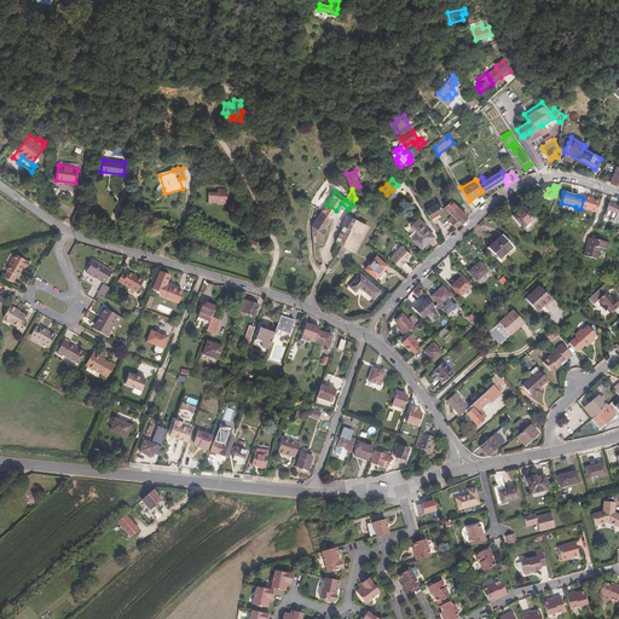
[(223,201),(221,197),(221,196),(212,196),(213,200),(203,201),(204,210),(214,209),(214,212),(223,210),(223,207),(225,203),(224,202),(223,201)]
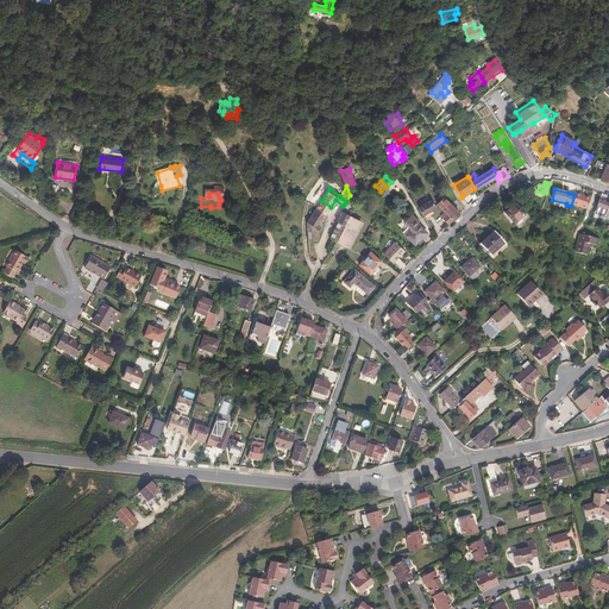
[(590,198),(576,193),(571,203),(586,209),(590,198)]
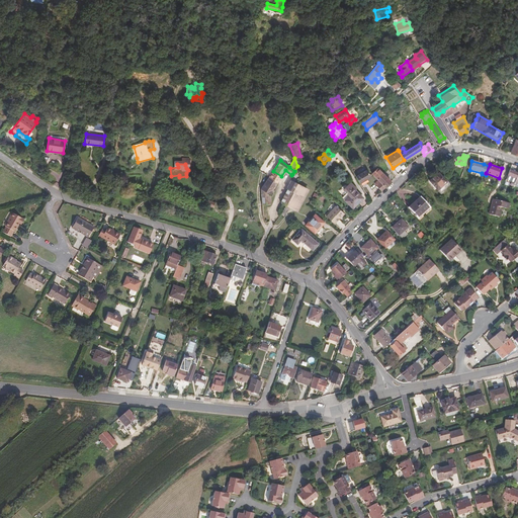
[(377,168),(372,173),(372,174),(378,180),(379,182),(385,187),(391,181),(377,168)]
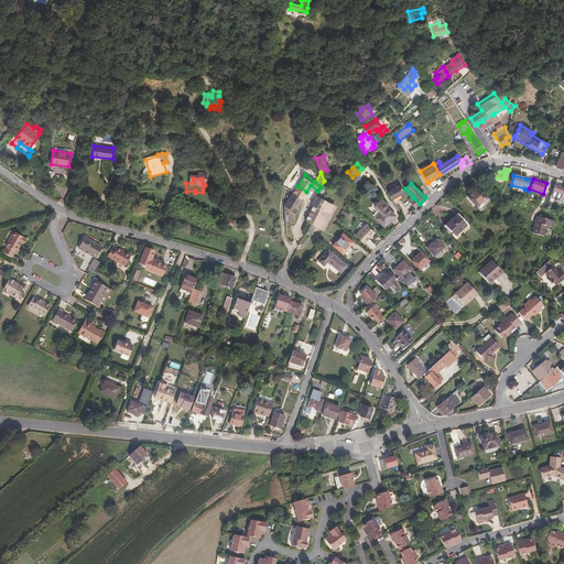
[(399,185),(388,193),(391,199),(403,193),(399,185)]
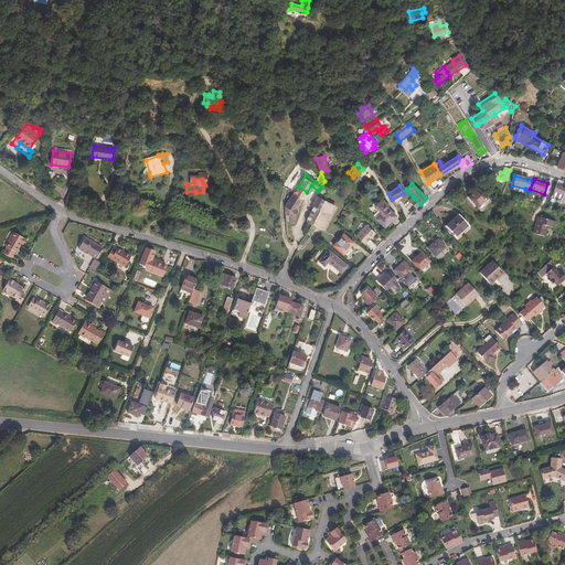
[(307,192),(298,187),(294,193),(302,199),(307,192)]
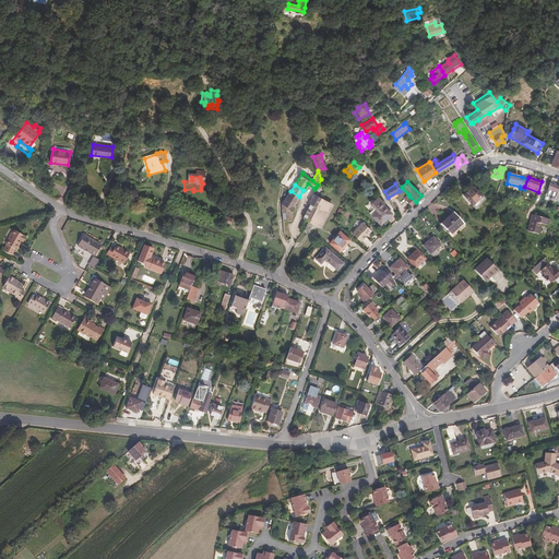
[(470,202),(473,205),(478,201),(483,197),(473,188),(467,192),(463,197),(470,202)]
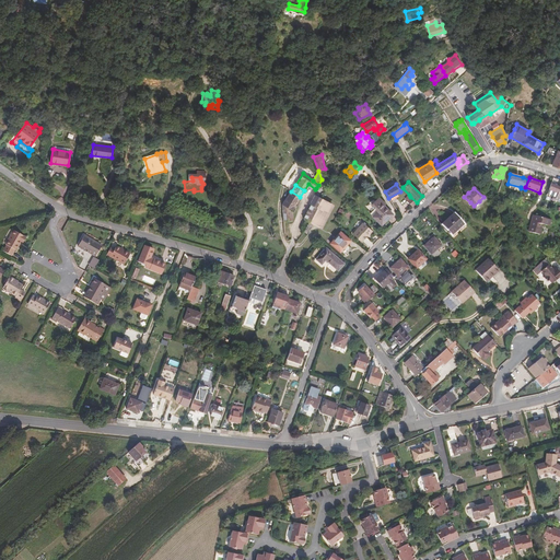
[(295,205),(300,197),(291,191),(282,205),(283,221),(292,220),(292,211),(293,212),(296,207),(295,205)]
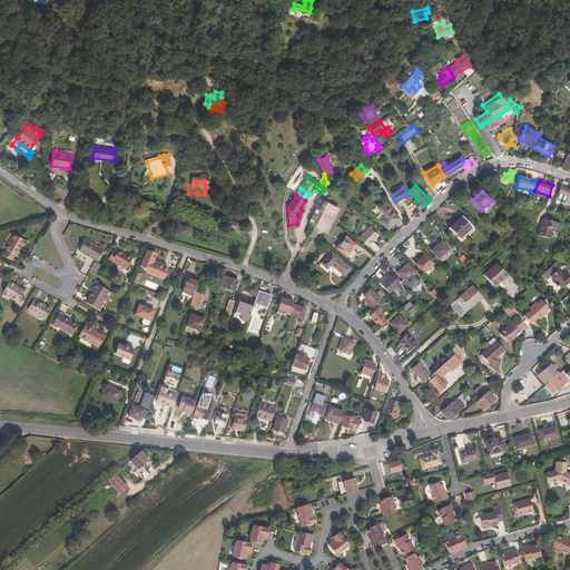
[(478,208),(479,206),(472,200),(477,196),(475,195),(470,200),(478,208)]
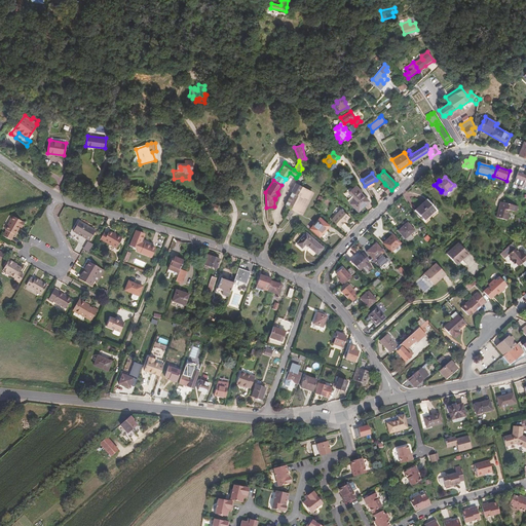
[(302,187),(296,183),(292,192),(291,191),(285,204),(286,207),(290,210),(291,209),(302,187)]
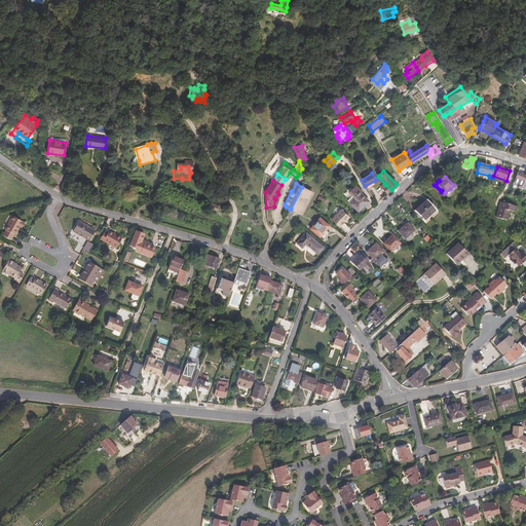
[(355,198),(350,203),(358,212),(369,201),(361,193),(362,192),(355,185),(349,191),(352,195),(353,195),(355,197),(354,197),(355,198)]
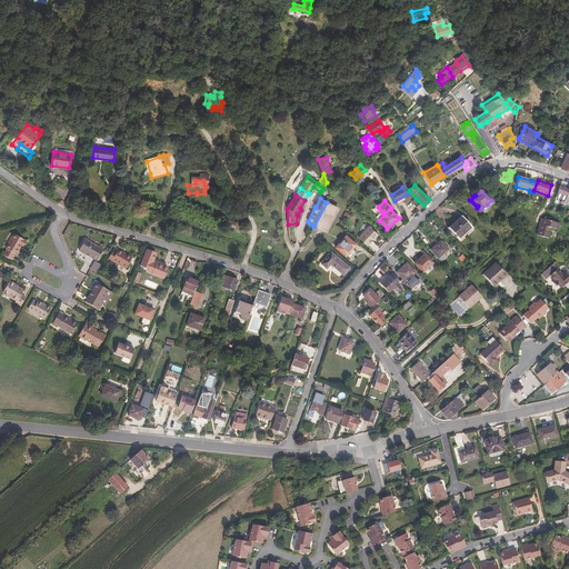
[(412,205),(419,210),(423,206),(417,200),(413,203),(412,205)]
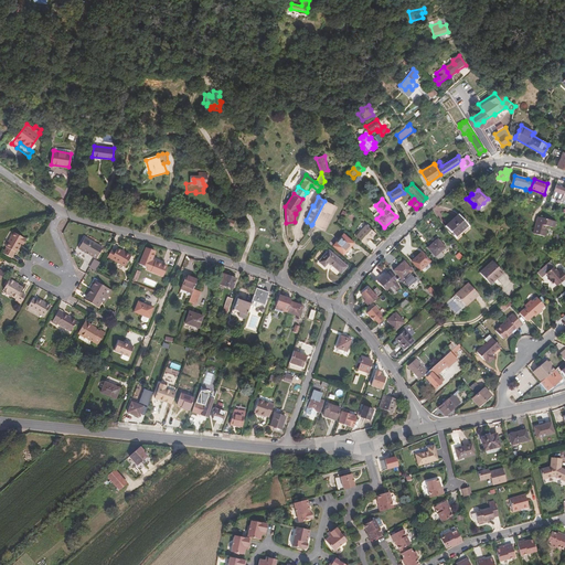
[(337,206),(324,201),(312,224),(316,226),(323,231),(337,206)]
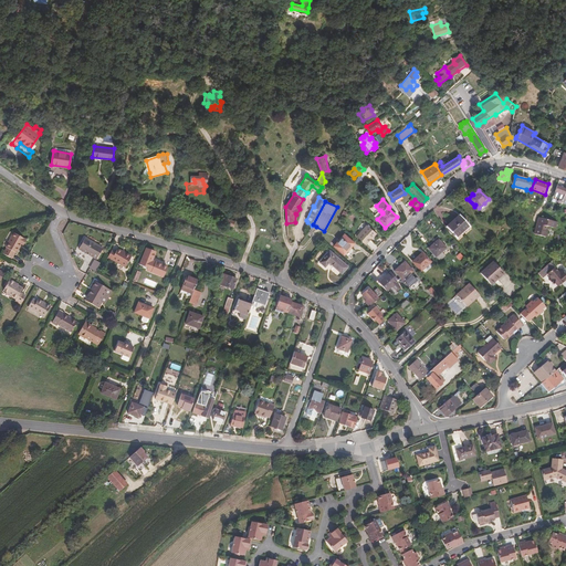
[(462,232),(469,226),(460,216),(447,228),(456,238),(462,232)]
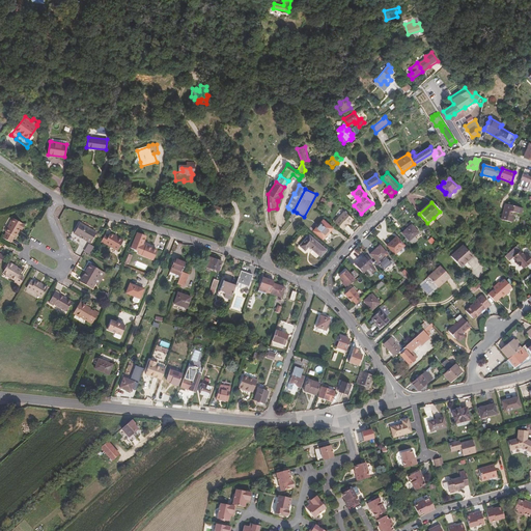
[(521,215),(523,208),(511,205),(505,204),(504,207),(506,208),(506,211),(504,210),(501,220),(511,222),(514,213),(521,215)]
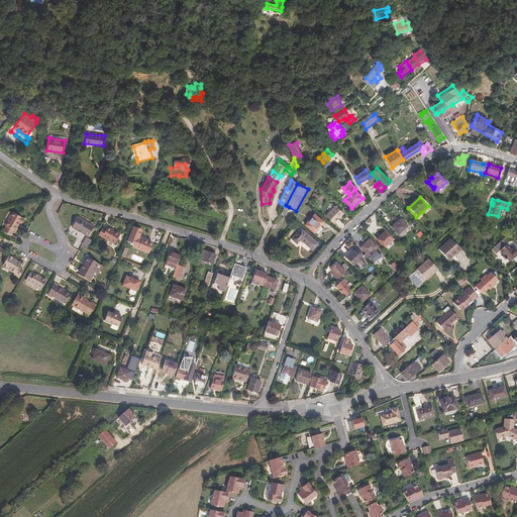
[(429,208),(428,206),(422,212),(416,217),(417,218),(429,208)]
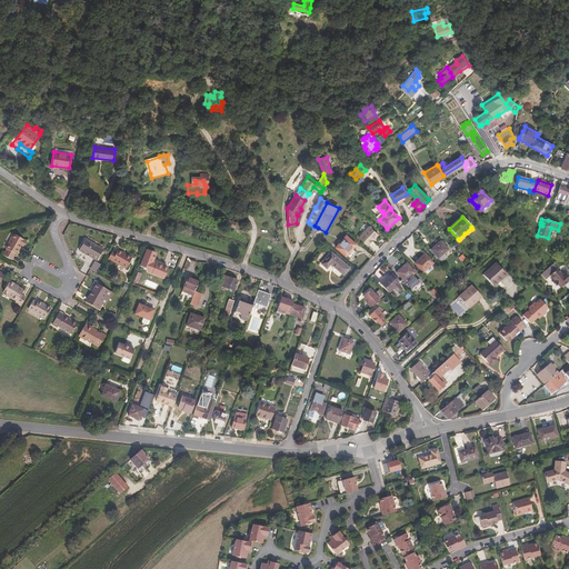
[(378,237),(370,230),(361,239),(368,246),(372,241),(373,242),(378,237)]
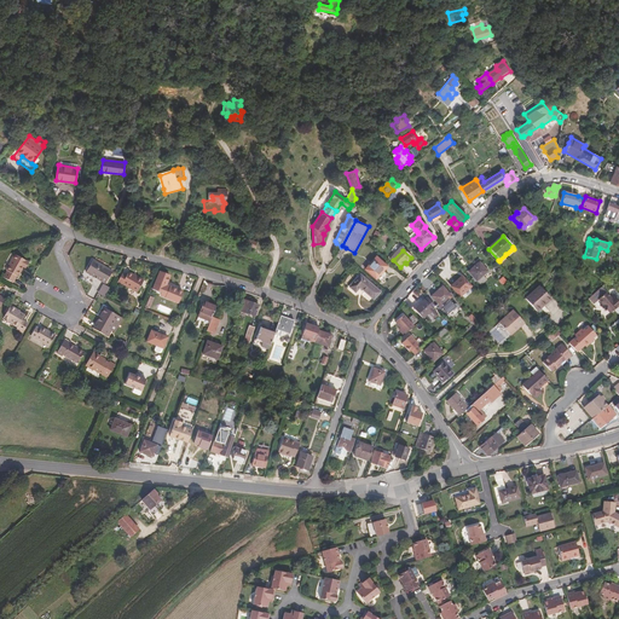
[(29,262),(15,255),(6,271),(7,271),(4,278),(13,283),(17,277),(23,267),(25,268),(29,262)]
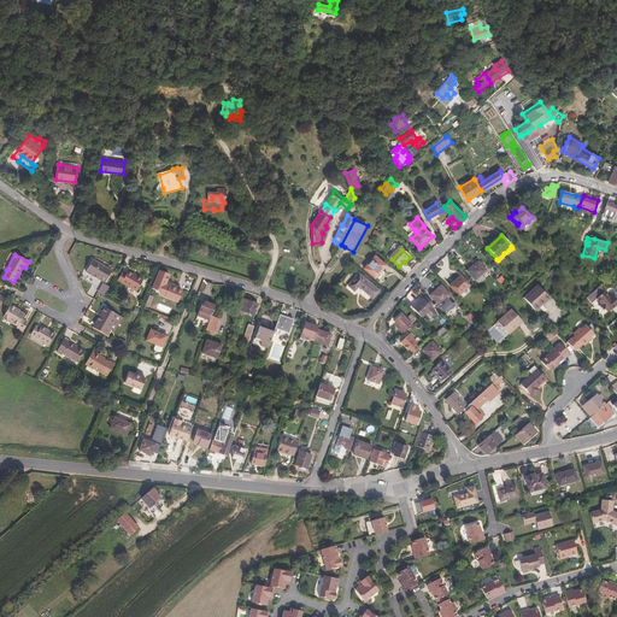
[(380,268),(382,269),(386,265),(375,256),(364,268),(374,276),(378,270),(378,269),(380,268)]
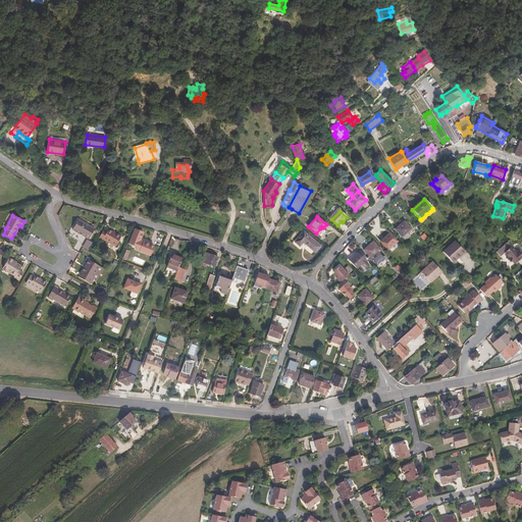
[(95,228),(79,219),(72,229),(89,239),(95,228)]
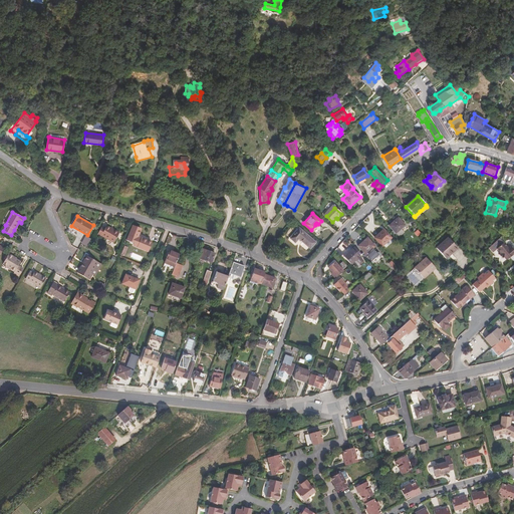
[(398,218),(389,226),(396,233),(405,225),(398,218)]
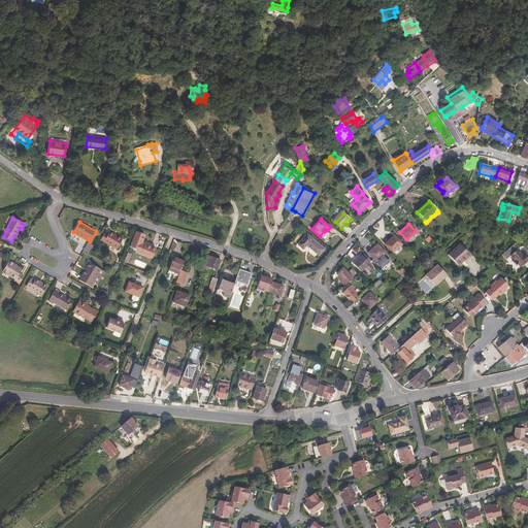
[(123,239),(116,235),(114,237),(108,233),(107,235),(104,233),(100,240),(104,242),(118,250),(123,239)]
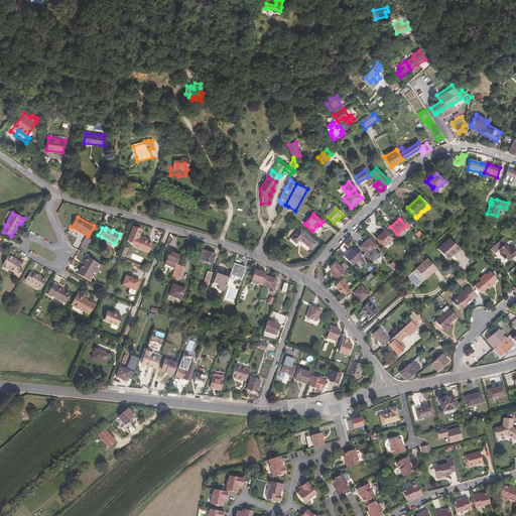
[(317,244),(300,229),(291,239),(296,244),(299,240),(311,250),(317,244)]
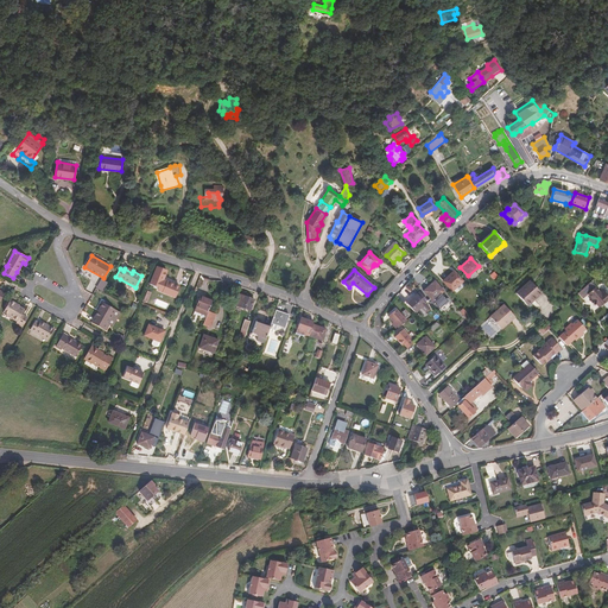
[(462,282),(454,272),(443,282),(453,291),(462,282)]
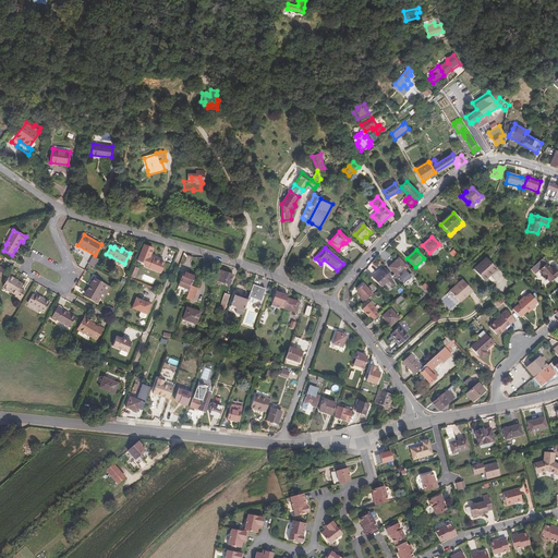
[(165,263),(149,257),(146,267),(160,274),(165,263)]
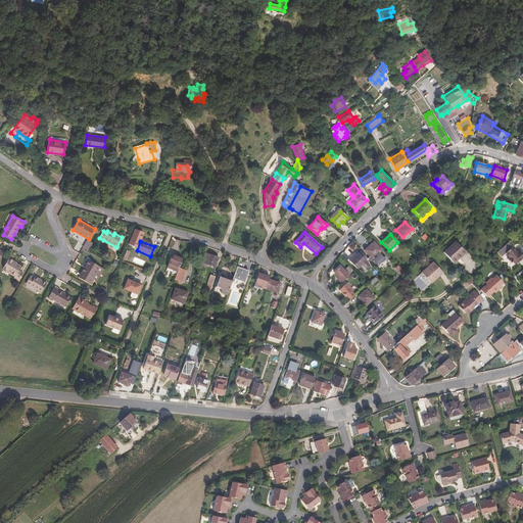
[(372,259),(382,250),(374,242),(365,250),(372,259)]
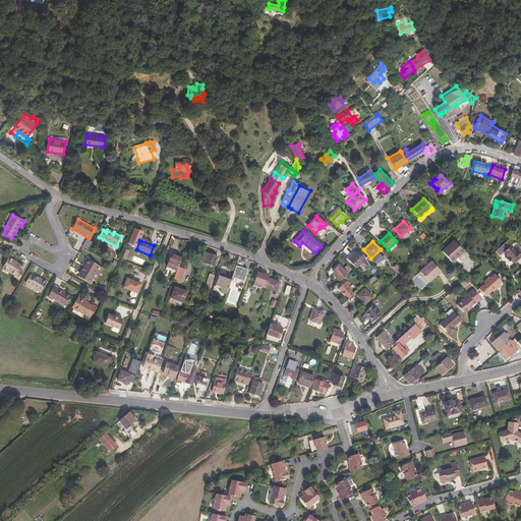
[(456,255),(462,249),(454,241),(442,251),(452,263),(458,256),(456,255)]
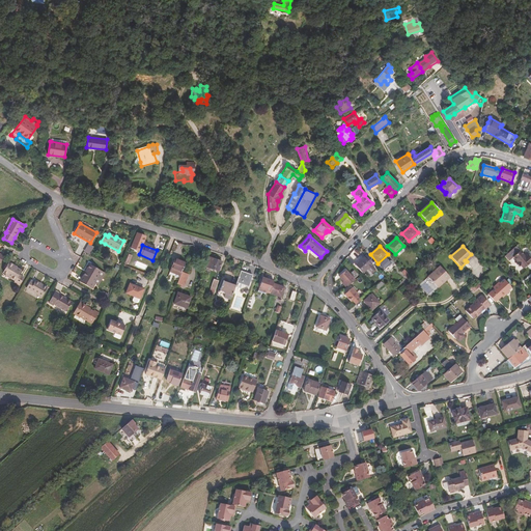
[(513,257),(515,254),(512,250),(506,255),(510,259),(513,257)]
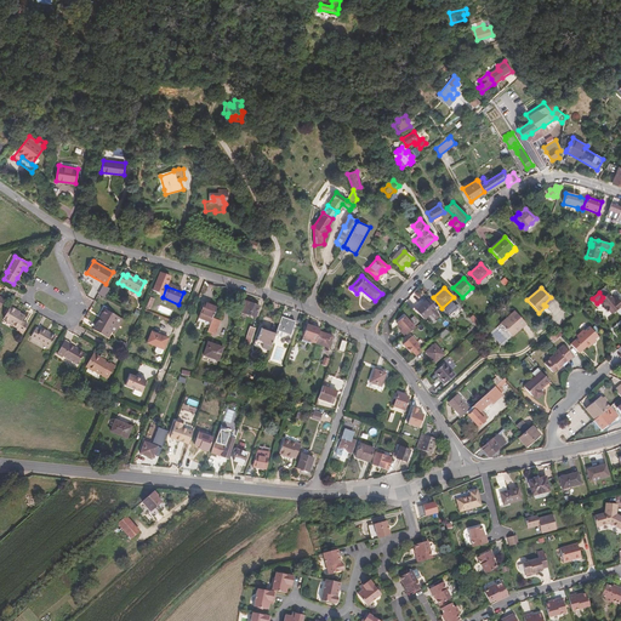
[(616,300),(614,297),(613,298),(608,294),(603,297),(600,301),(604,306),(603,308),(607,313),(609,311),(611,314),(616,312),(616,311),(619,308),(620,311),(620,301),(619,298),(616,300)]
